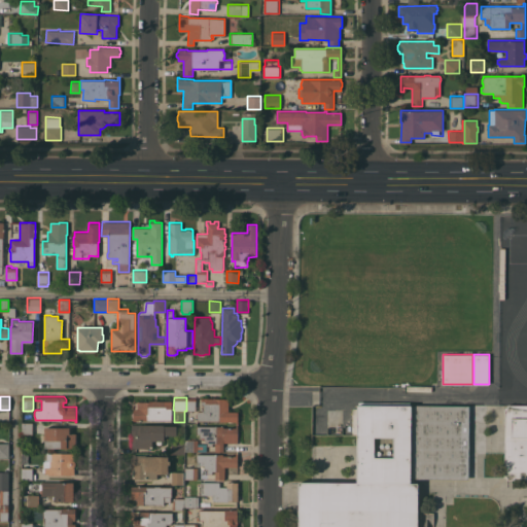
[(186,397),(196,397),(196,411),(186,411),(186,397)]
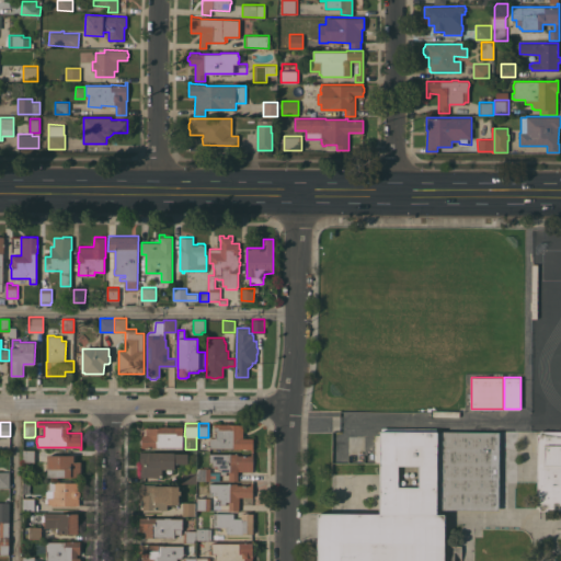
[(243,424),(243,437),(253,437),(253,441),(254,442),(254,445),(253,446),(253,450),(252,450),(252,448),(233,448),(233,447),(210,447),(209,445),(209,439),(210,437),(217,437),(217,431),(214,431),(214,423),(243,424)]
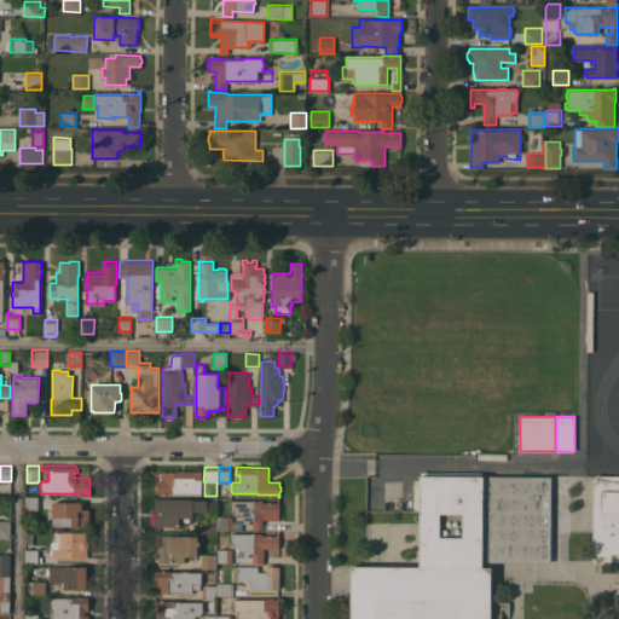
[(202,470),(201,493),(173,492),(173,493),(157,493),(157,490),(156,489),(156,485),(157,484),(157,480),(161,480),(161,472),(174,472),(175,470),(202,470)]
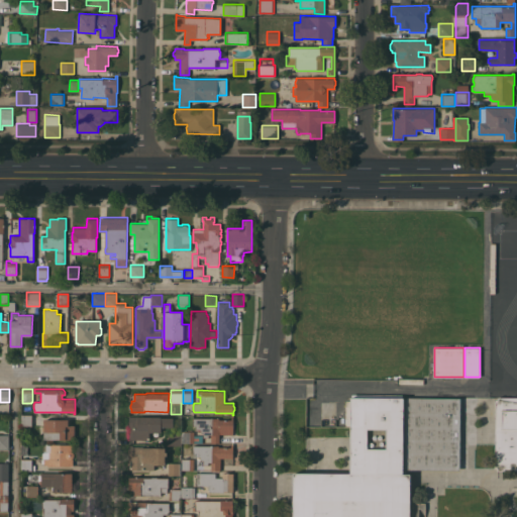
[(293,516),(294,473),(350,474),(351,397),(352,397),(352,394),(402,394),(402,397),(403,397),(403,474),(410,474),(410,516),(293,516)]
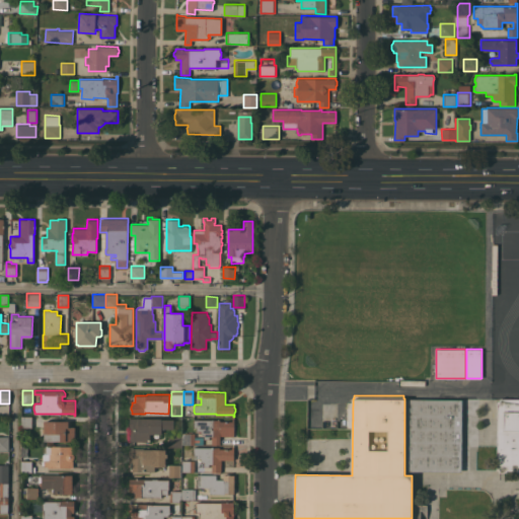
[(518,471),(499,471),(499,469),(497,468),(497,400),(500,400),(500,398),(518,398),(518,471)]
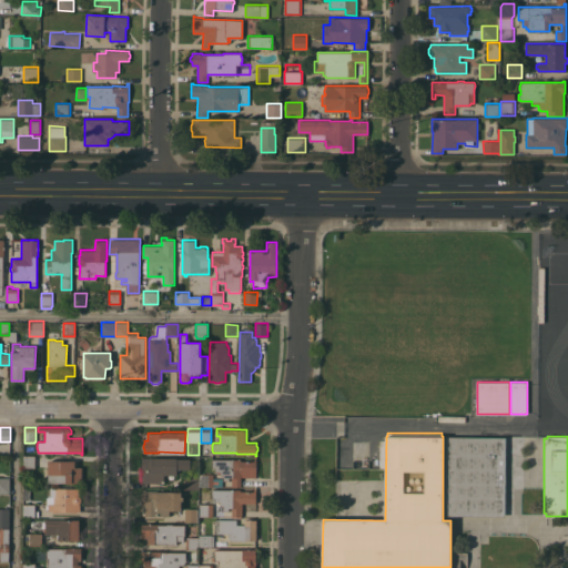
[(445,515),(445,437),(506,437),(505,516),(445,515)]
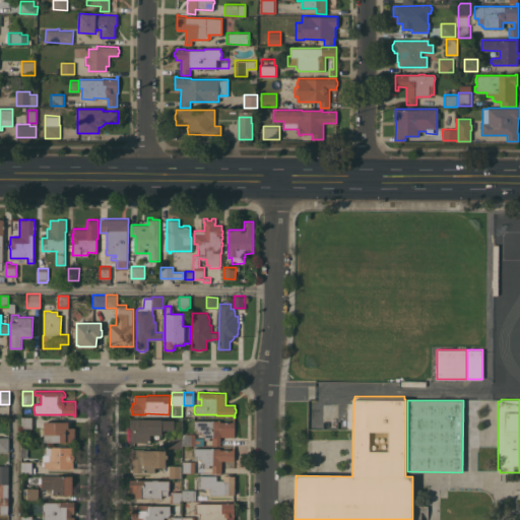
[(33,417),(33,428),(22,428),(22,417),(33,417)]
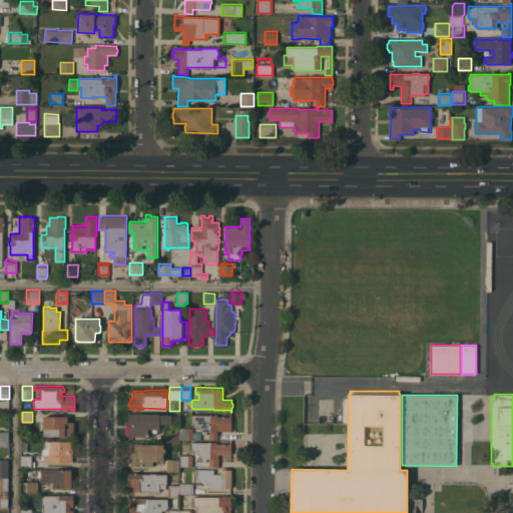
[(128,413),(160,413),(159,429),(148,429),(148,435),(146,435),(146,436),(128,436),(128,413)]
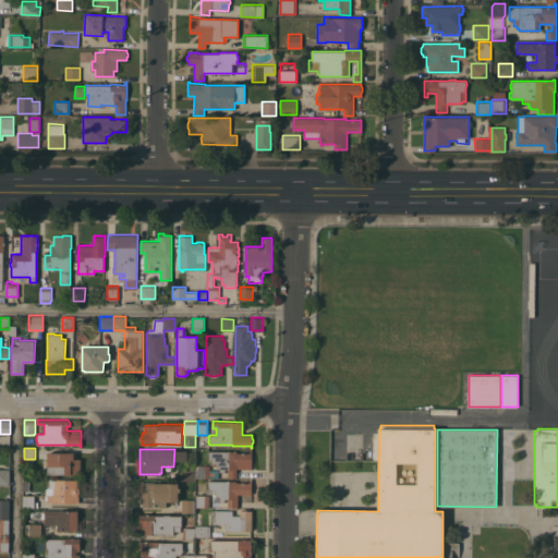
[(237,450),(237,452),(250,452),(250,450),(252,450),(252,469),(237,468),(237,477),(228,477),(228,469),(225,469),(225,472),(220,472),(220,466),(218,466),(217,466),(216,465),(216,463),(211,463),(211,460),(208,460),(208,450),(237,450)]
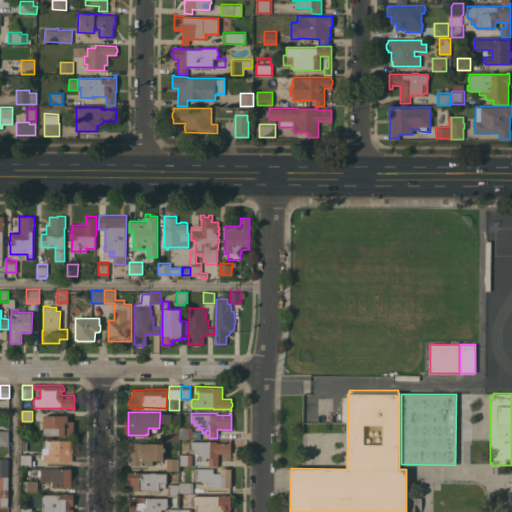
[(44,415),(68,415),(68,420),(74,420),(74,425),(75,427),(75,430),(74,430),(74,435),(44,435),(44,415)]
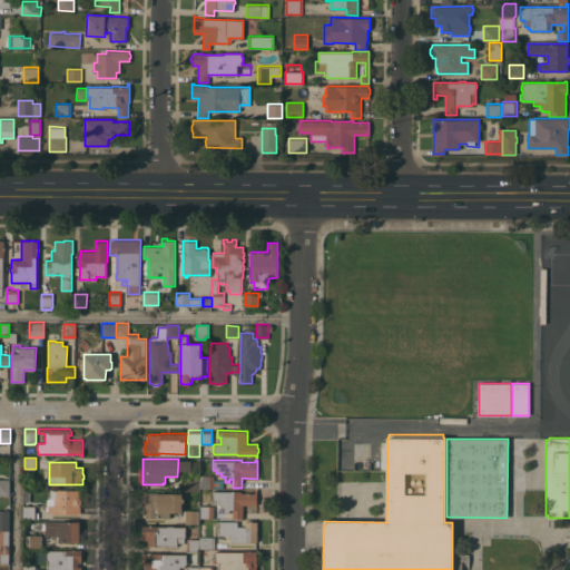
[(202,488),(202,475),(214,475),(214,480),(224,480),(224,488),(202,488)]
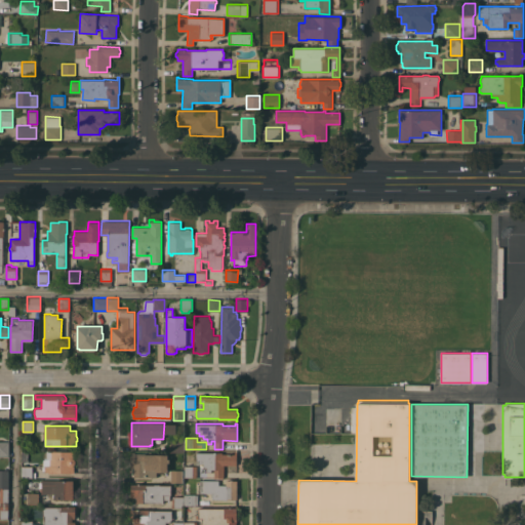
[(170,439),(184,439),(184,452),(170,451),(170,439)]
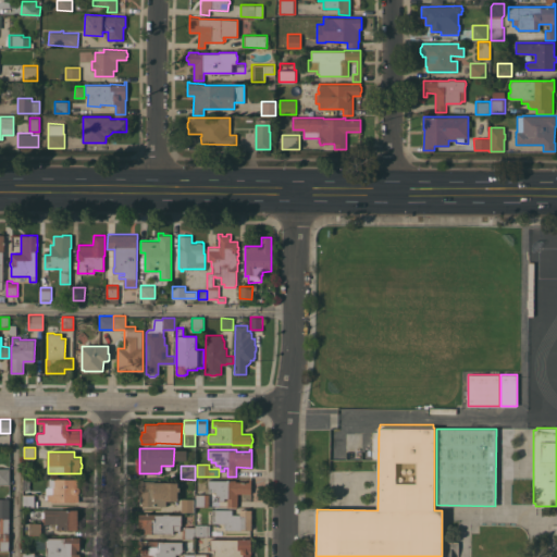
[(0,468),(10,468),(10,483),(0,483),(0,468)]
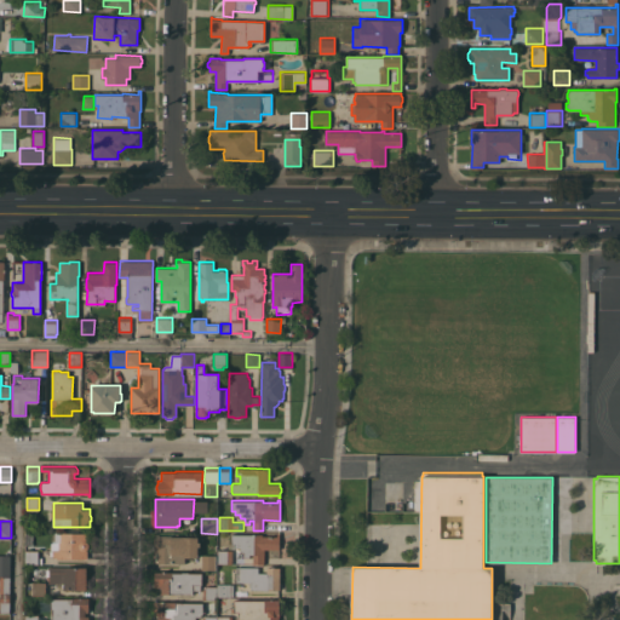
[(57,558),(56,557),(52,557),(52,555),(50,555),(50,550),(51,550),(51,543),(53,543),(53,541),(53,533),(87,533),(87,541),(87,543),(89,543),(89,544),(89,547),(87,549),(87,558),(57,558)]
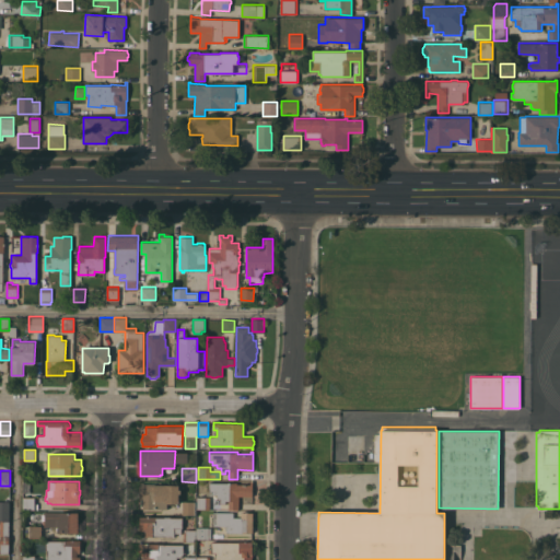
[(237,482),(237,483),(251,483),(251,481),(253,481),(253,496),(238,496),(238,509),(229,509),(229,500),(225,500),(225,503),(220,503),(220,499),(218,499),(217,497),(217,494),(211,494),(211,491),(209,491),(209,482),(237,482)]
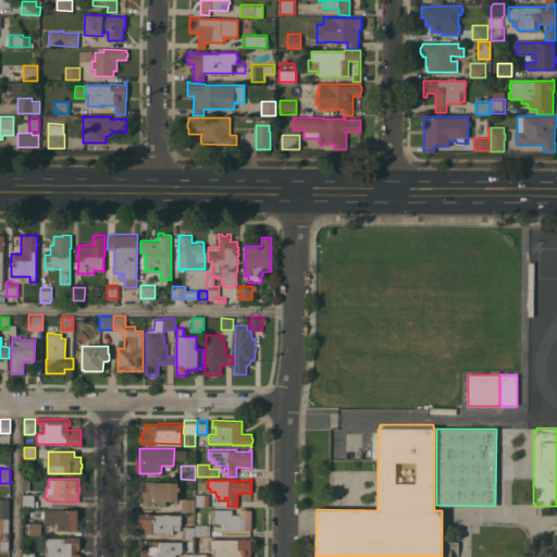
[(141,505),(143,496),(138,496),(138,481),(164,481),(164,482),(177,482),(177,486),(180,486),(180,491),(177,491),(177,500),(166,500),(166,506),(141,505)]
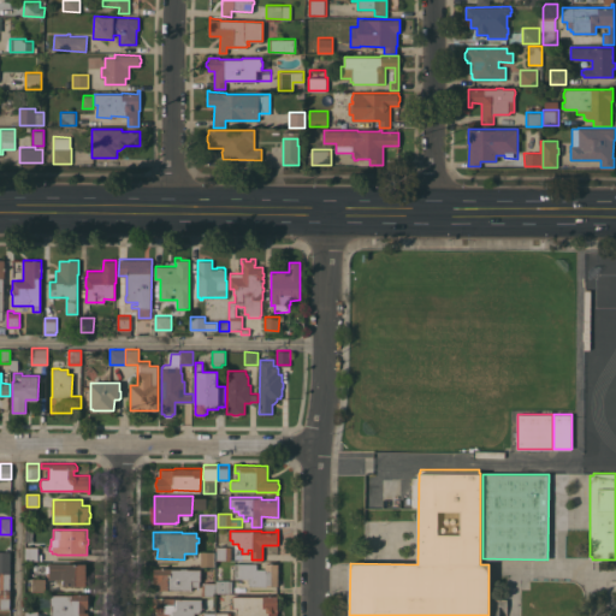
[(27,546),(40,546),(40,560),(27,560),(27,546)]
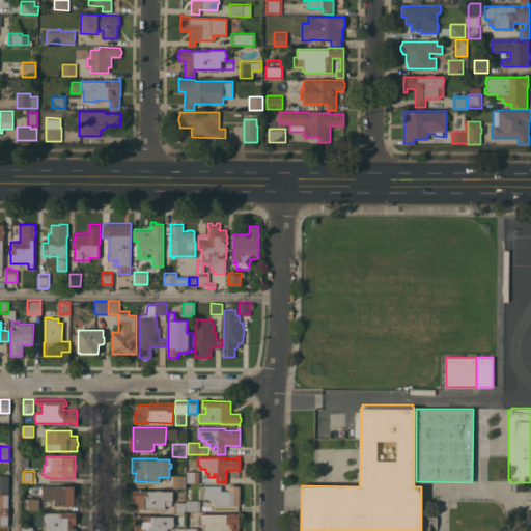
[(199,482),(187,482),(188,471),(199,471),(199,482)]
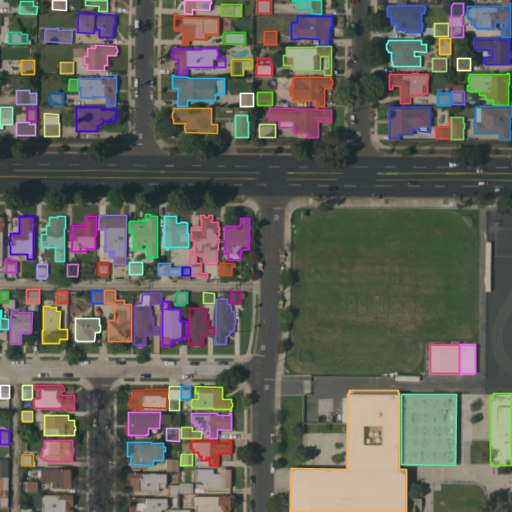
[(0,458),(9,458),(8,475),(0,475),(0,458)]
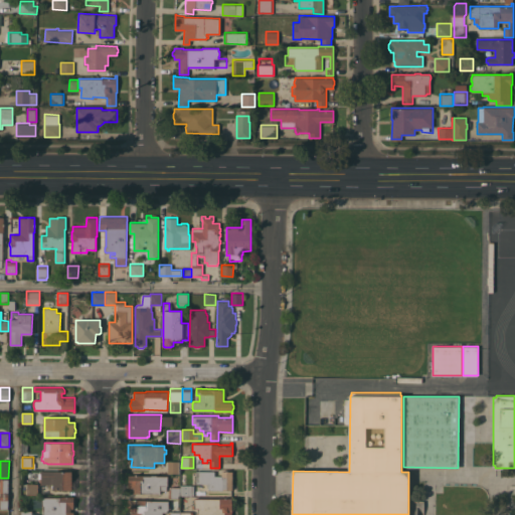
[(179,461),(179,473),(168,473),(168,461),(179,461)]
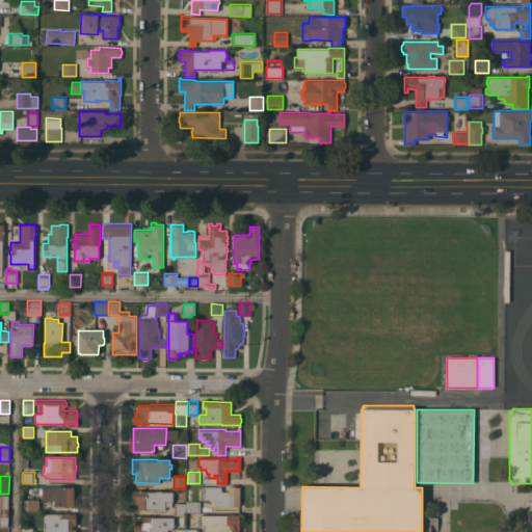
[(75,486),(74,506),(54,506),(54,500),(42,500),(43,494),(40,494),(40,488),(43,488),(43,485),(75,486)]
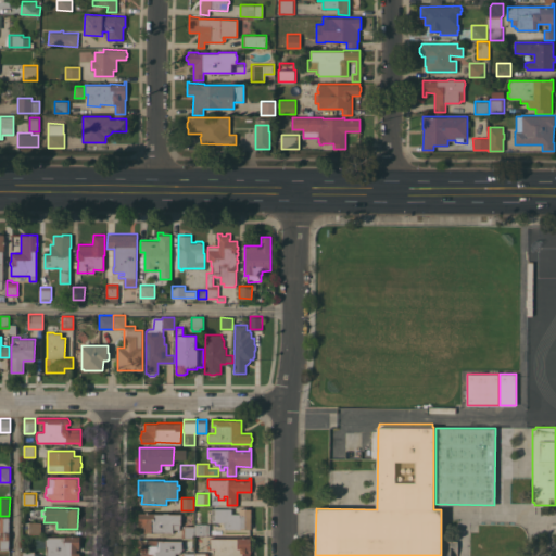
[(231,508),(231,514),(239,514),(239,508),(251,508),(251,528),(225,528),(225,521),(212,521),(212,508),(231,508)]
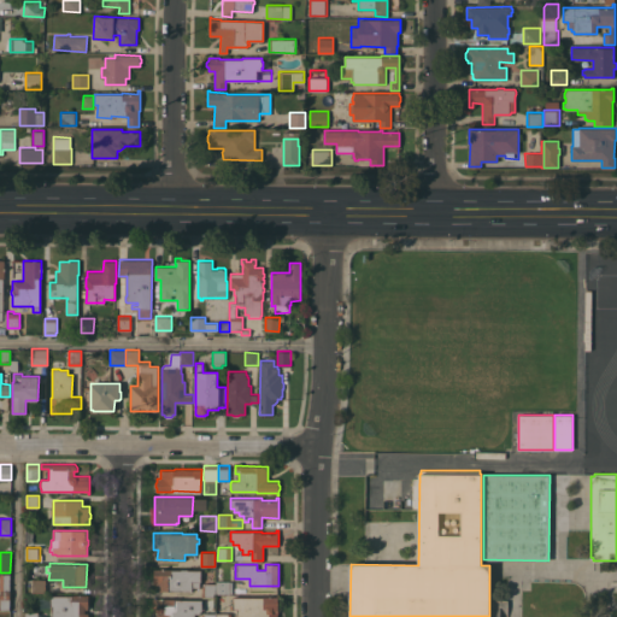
[(181,569),(188,569),(188,570),(201,570),(200,581),(200,587),(192,587),(192,591),(160,591),(160,583),(153,583),(153,577),(152,577),(153,571),(154,571),(154,569),(181,569)]
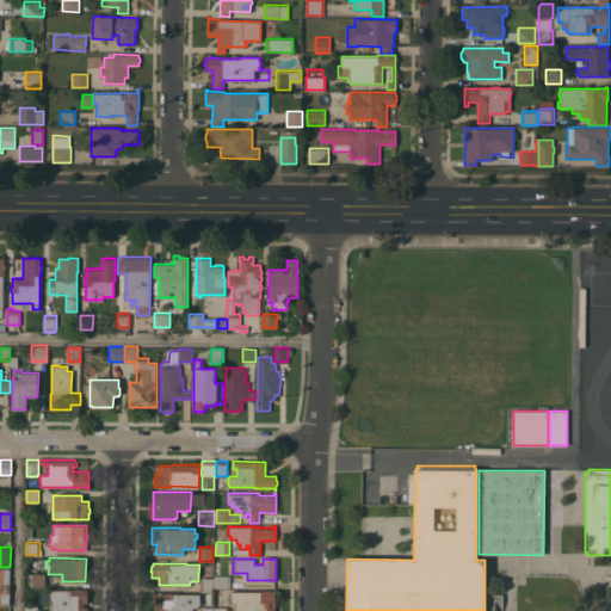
[(0,568),(10,568),(10,585),(0,585),(0,568)]
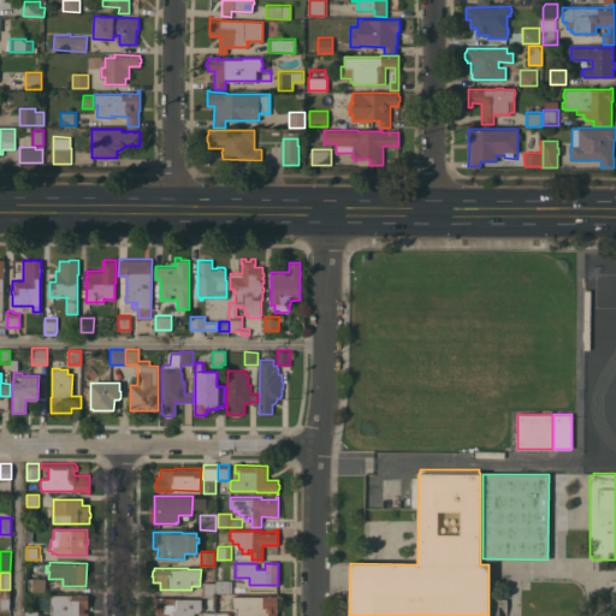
[(31,591),(31,578),(46,578),(46,579),(47,579),(47,591),(45,591),(31,591)]
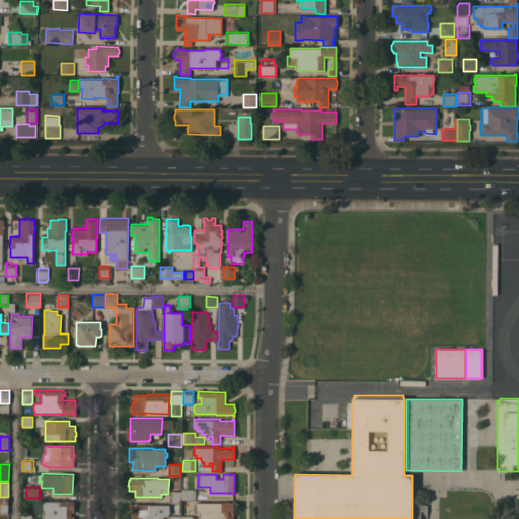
[(182,499),(181,499),(181,502),(170,502),(169,492),(172,491),(181,491),(181,489),(182,489),(182,499)]
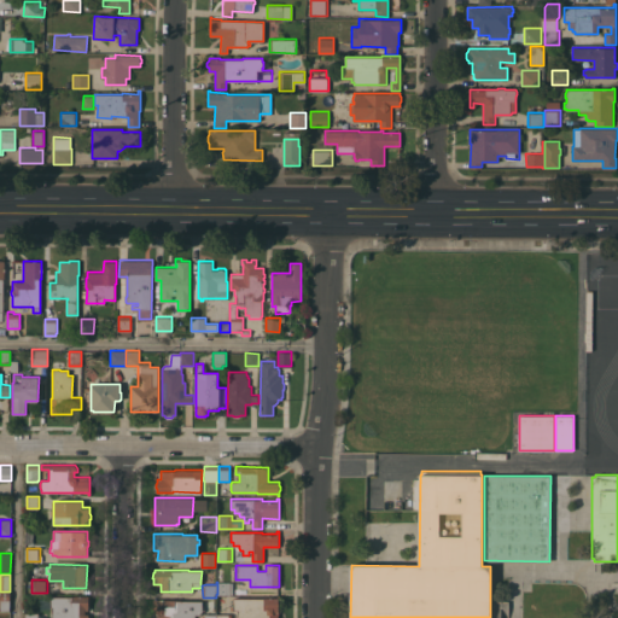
[(231,582),(233,582),(233,594),(217,594),(217,582),(231,582)]
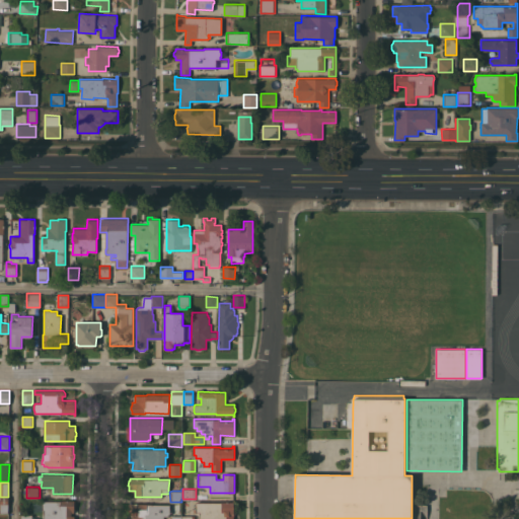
[(60,501),(60,500),(74,500),(74,503),(76,503),(76,507),(74,507),(74,518),(44,518),(45,510),(43,510),(43,501),(60,501)]
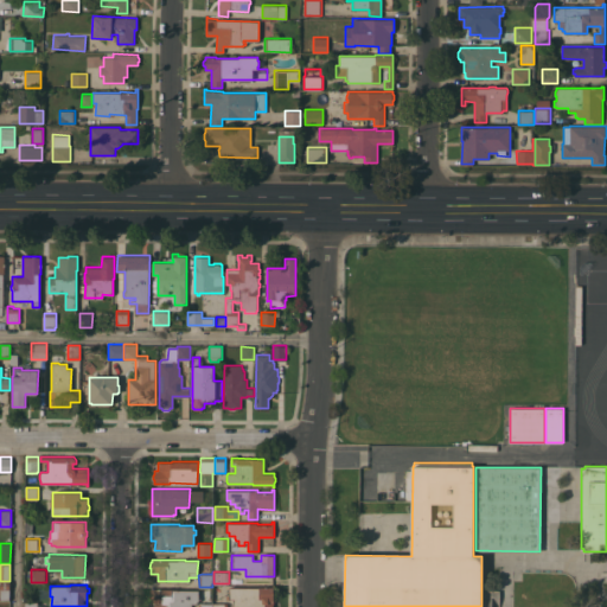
[(259,587),(259,586),(274,586),(274,606),(232,606),(234,606),(234,599),(229,599),(229,598),(227,598),(227,595),(229,595),(229,587),(259,587)]
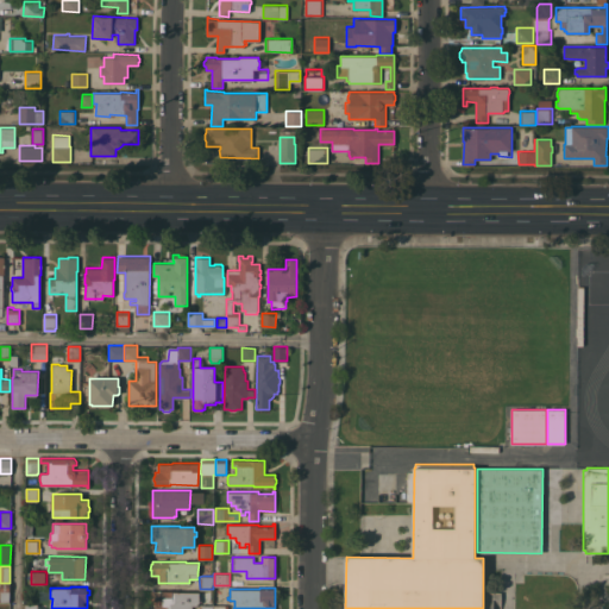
[(0,590),(10,590),(10,602),(0,602),(0,590)]
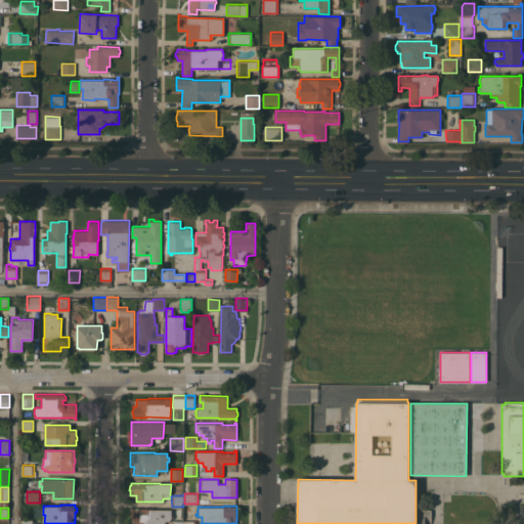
[(154,508),(154,509),(172,509),(172,516),(173,516),(173,518),(172,518),(172,519),(170,519),(170,521),(166,521),(166,523),(163,523),(134,523),(134,520),(131,520),(131,508),(154,508)]
